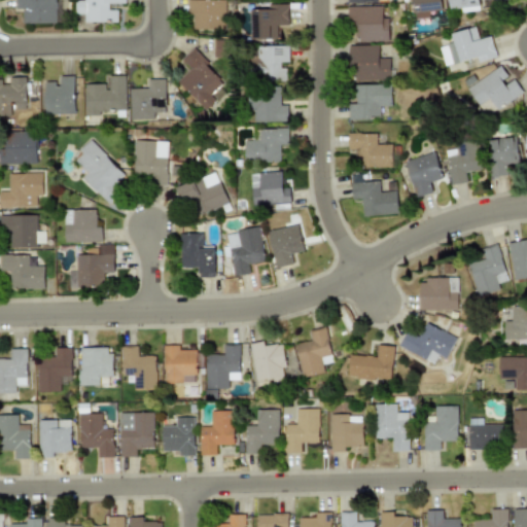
[(23,23),(62,23),(62,0),(14,0),(15,8),(23,8),(23,23)]
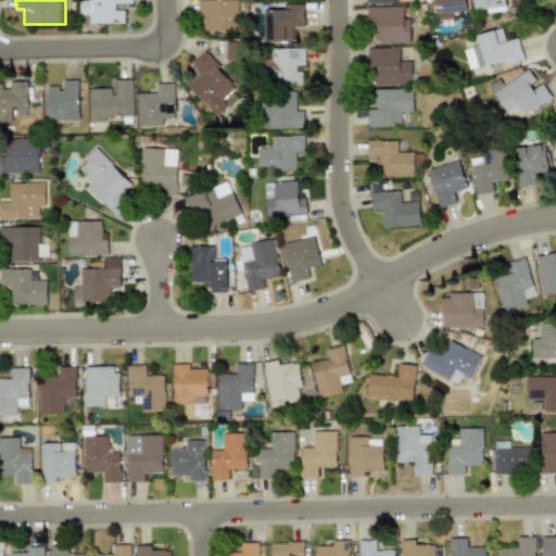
[(131,0),(88,0),(88,1),(79,1),(78,14),(88,14),(88,23),(123,23),(123,3),(131,3),(131,0)]
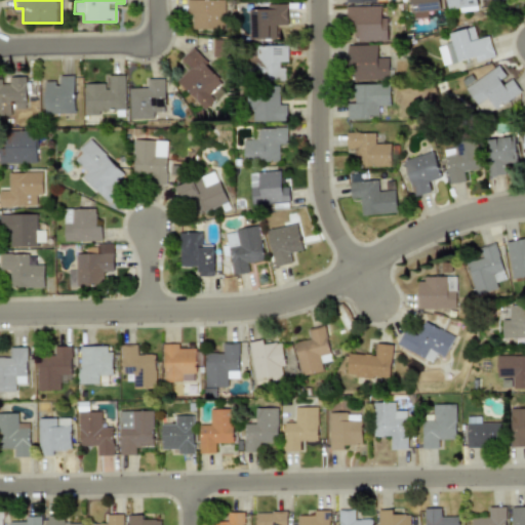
[(225,29),(224,0),(189,0),(189,29),(225,29)]
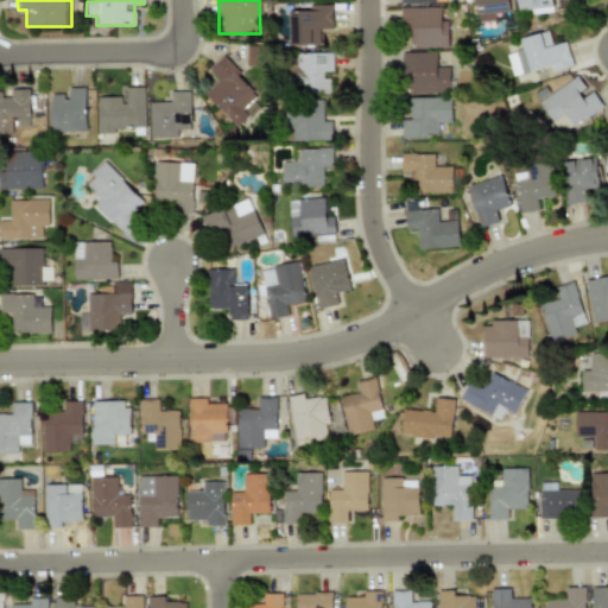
[(508,0),(475,0),(476,21),(494,20),(494,12),(510,12),(508,0)]
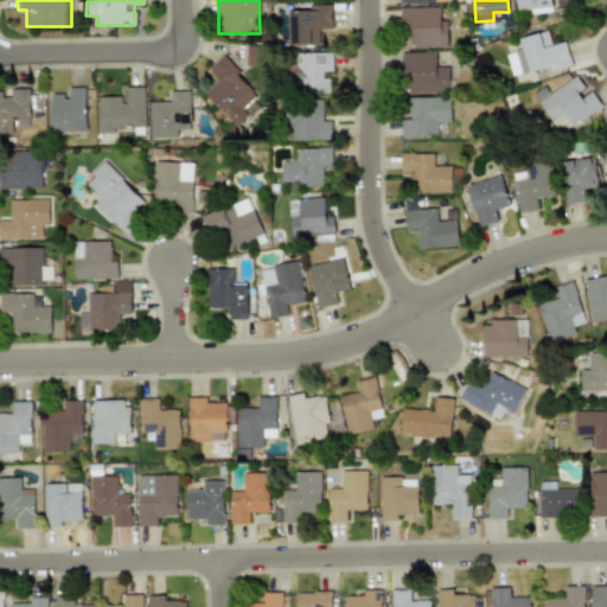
[(516,0),(517,11),(537,8),(537,13),(551,12),(550,0),(516,0)]
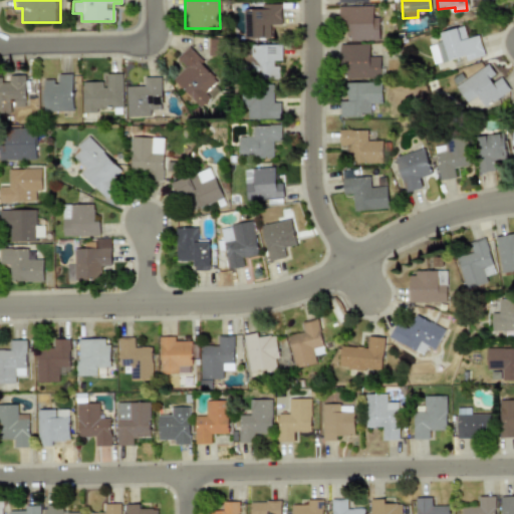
[(281,24),(280,3),(262,4),(262,9),(245,9),(246,38),(270,37),(270,24),(281,24)]
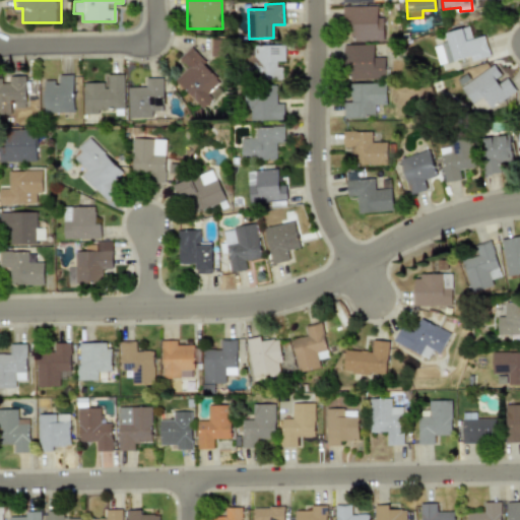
[(383,17),(377,17),(377,6),(344,5),(344,41),(382,41),(383,17)]
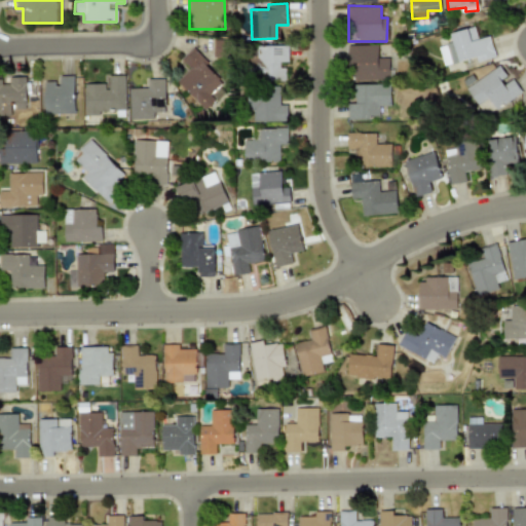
[(438,46),(444,68),(494,54),(489,36),(477,39),(474,27),(450,33),(452,42),(438,46)]
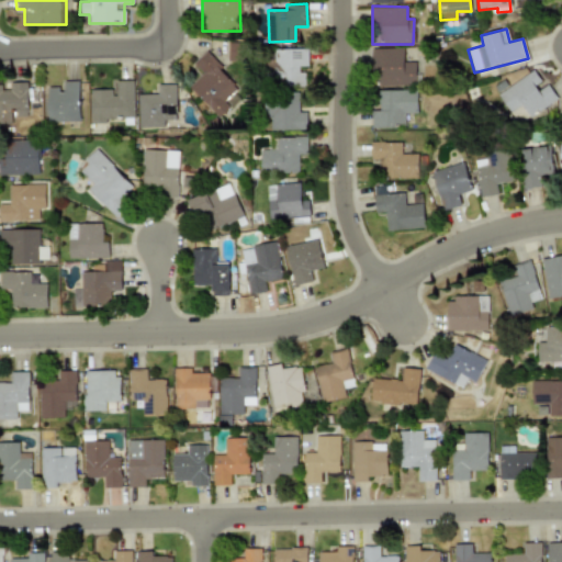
[(245,42),(227,43),(228,62),(246,60),(245,42)]
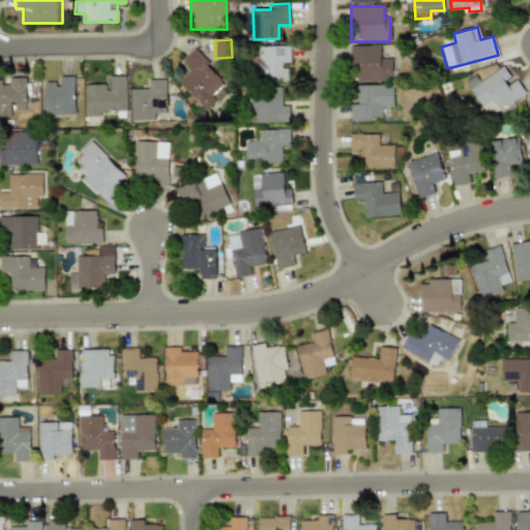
[(391,58),(380,58),(380,45),(351,46),(352,81),(392,80),(391,58)]
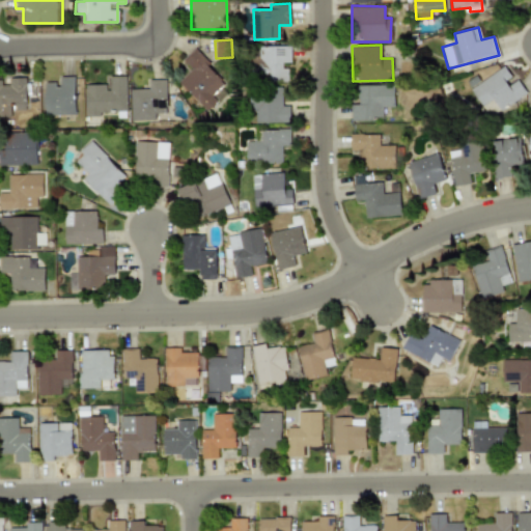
[(290,46),(259,46),(260,82),(286,82),(286,62),(290,62),(290,46)]
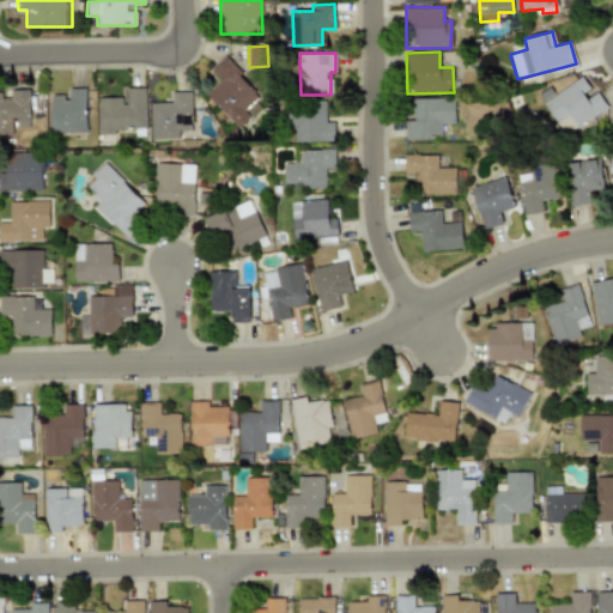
[(238,128),(265,102),(223,58),(210,70),(220,80),(206,95),(238,128)]
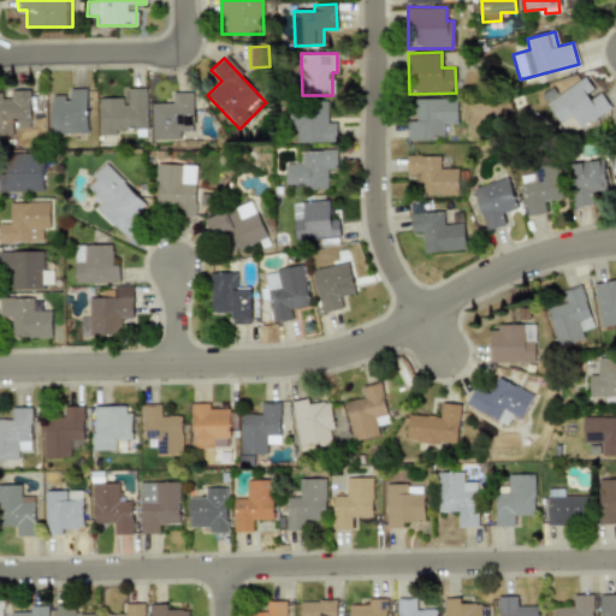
[(600,92),(594,95),(584,78),(546,101),(568,136),(611,108),(600,92)]
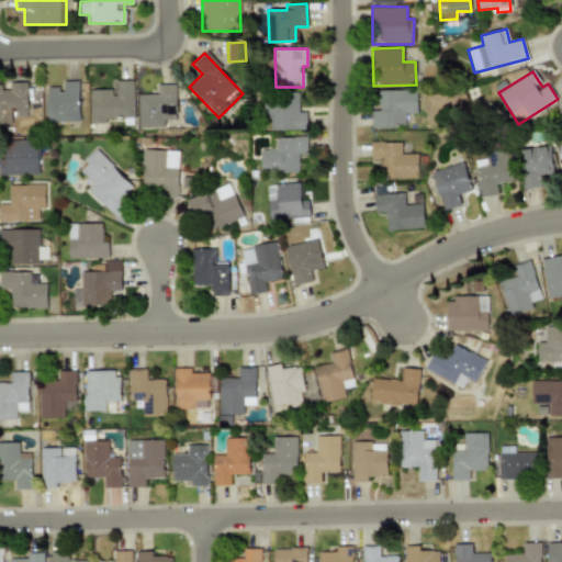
[(46,87),(47,121),(79,121),(78,80),(62,81),(62,87),(46,87)]
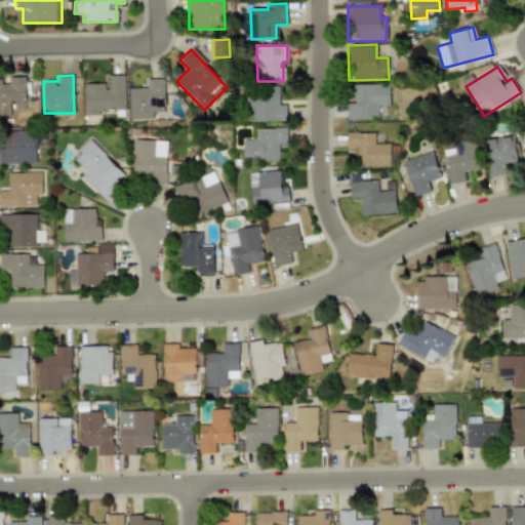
[(125,75),(107,75),(107,83),(84,83),(84,112),(125,111),(125,75)]
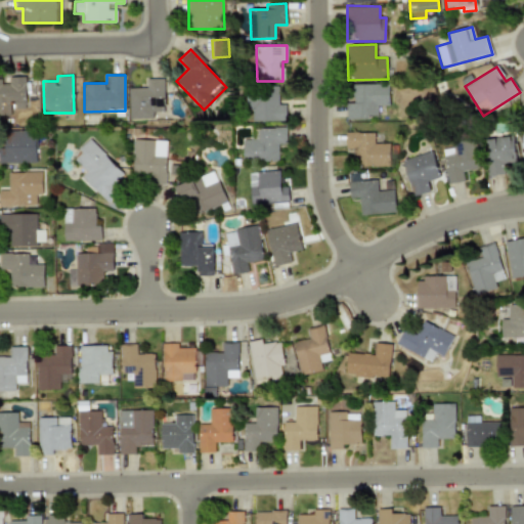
[(25,76),(8,77),(8,83),(0,83),(0,115),(10,115),(10,108),(26,107),(25,76)]
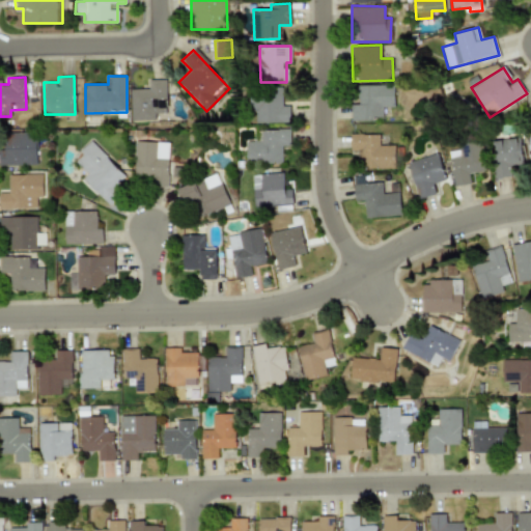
[(166,80),(148,80),(148,88),(130,89),(131,120),(155,120),(155,113),(166,113),(166,80)]
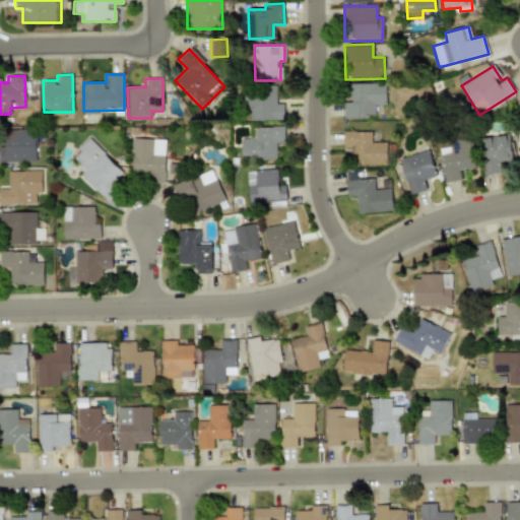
[(343,118),(375,118),(374,105),(385,105),(385,82),(349,83),(349,102),(342,102),(343,118)]
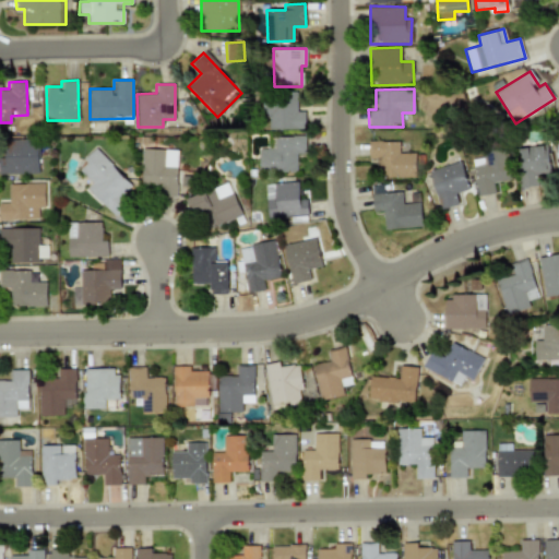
[(305,111),(297,111),(296,93),(264,94),(265,130),(305,129),(305,111)]
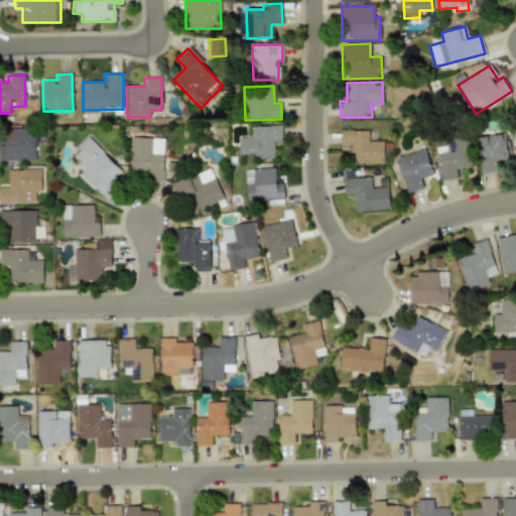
[(281,125),(253,126),(253,137),(239,137),(239,158),(274,157),(273,141),(282,141),(281,125)]
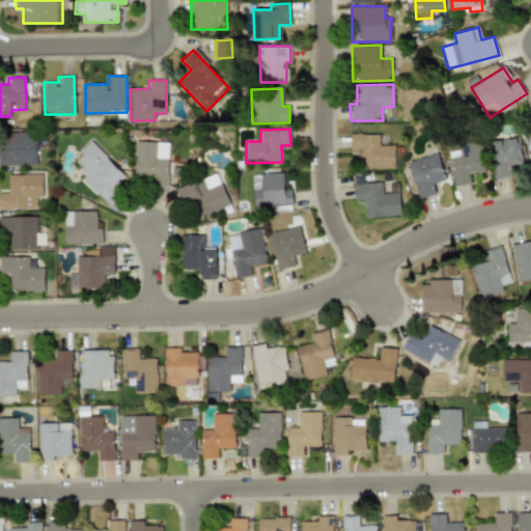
[(0,165),(36,165),(35,132),(0,132),(0,165)]
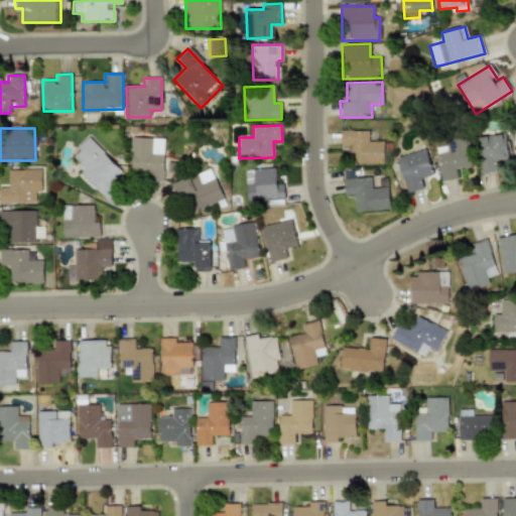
[(383,163),(383,141),(368,141),(368,130),(340,131),(341,146),(349,146),(349,163),(383,163)]
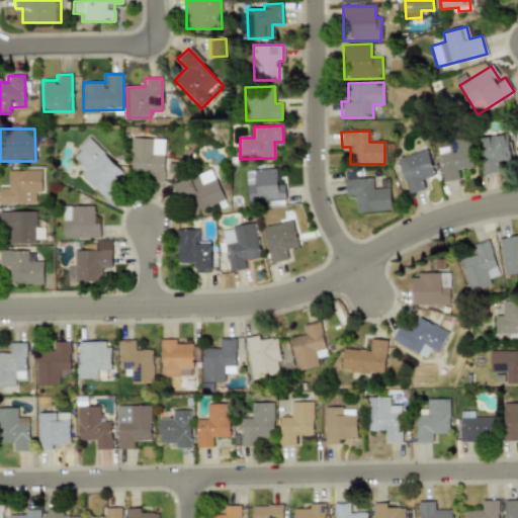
[(483,136),(484,162),(509,161),(508,135),(483,136)]
